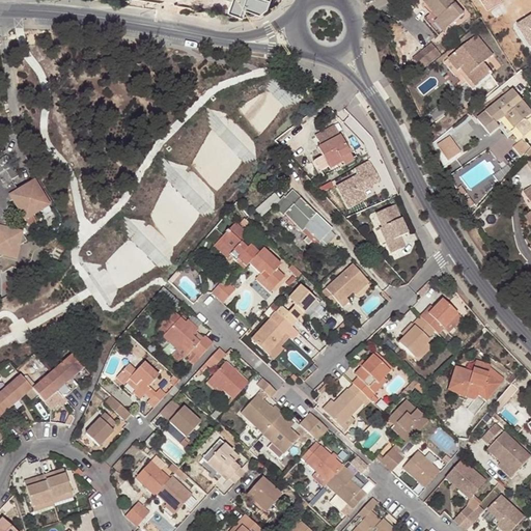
[(465,12),(454,0),(424,0),(432,9),(424,17),(439,33),(465,12)]
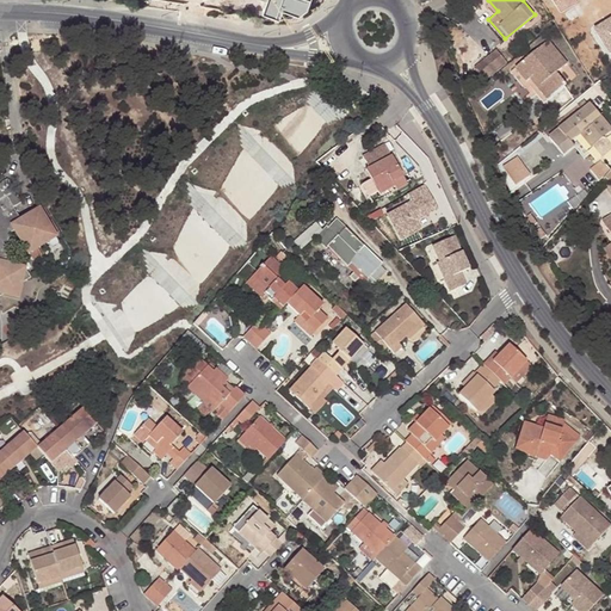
[(549,41),(517,68),(532,87),(545,103),(567,84),(557,73),(568,63),(549,41)]
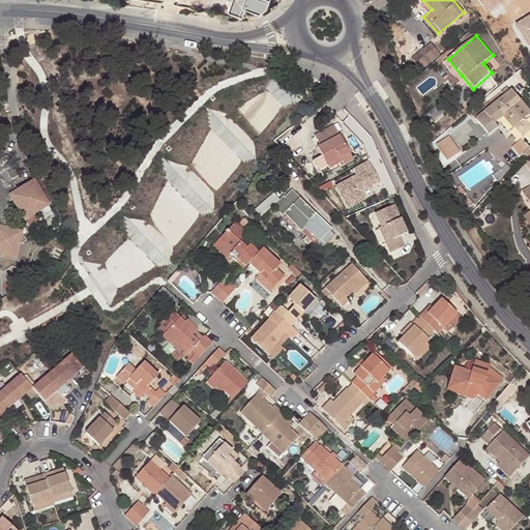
[(420,74),(441,55),(430,43),(409,61),(420,74)]
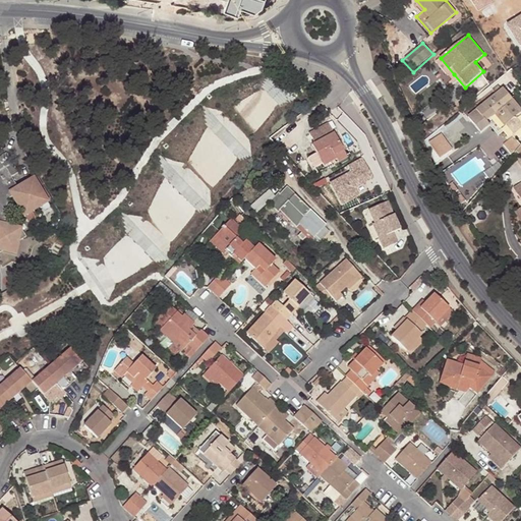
[(451,76),(454,74),(441,58),(436,61),(449,76),(450,75),(451,76)]
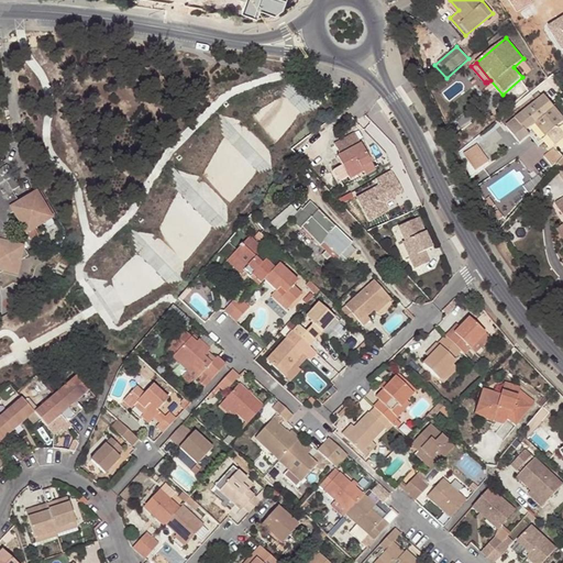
[(544,136),(547,135),(558,127),(562,121),(562,119),(543,96),(536,102),(516,119),(505,128),(519,144),(529,136),(526,133),(537,123),(540,127),(538,129),(544,136)]
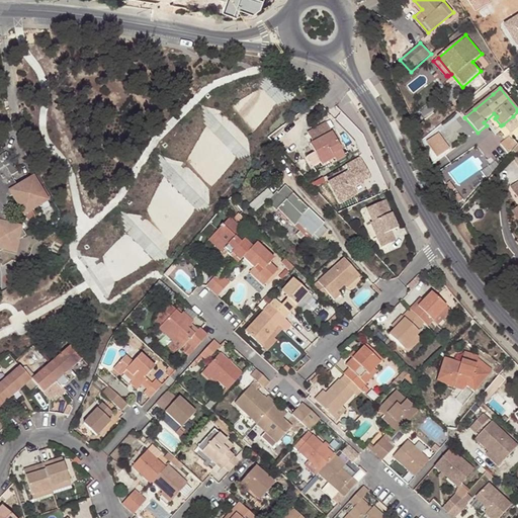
[(470,105),(475,109),(493,94),(489,89),(470,105)]
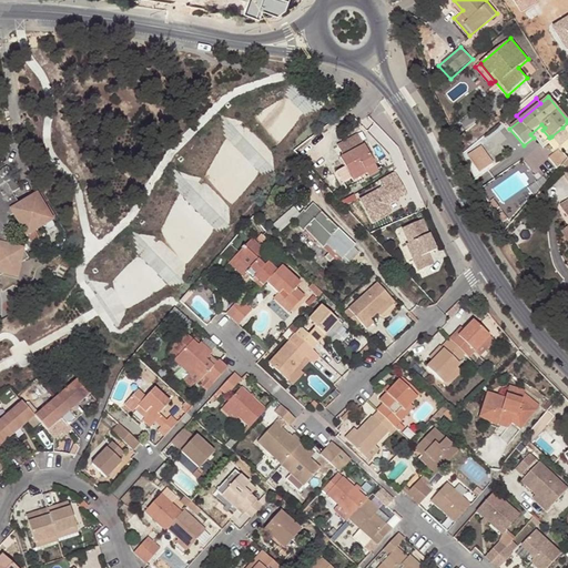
[(567,134),(563,128),(551,137),(558,146),(561,146),(567,141),(567,134)]
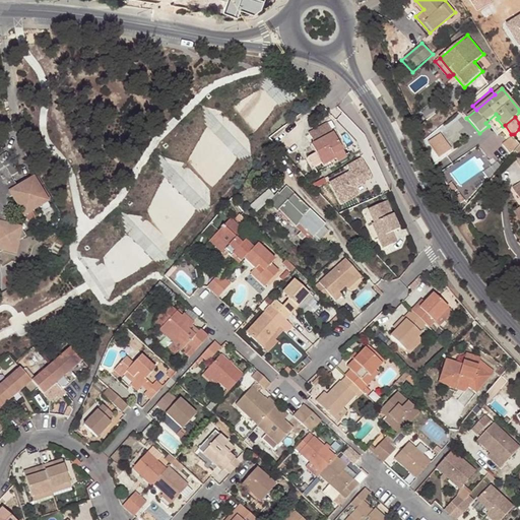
[(334,159),(336,163),(345,157),(327,123),(308,133),(313,143),(310,145),(315,153),(322,167),(334,159)]
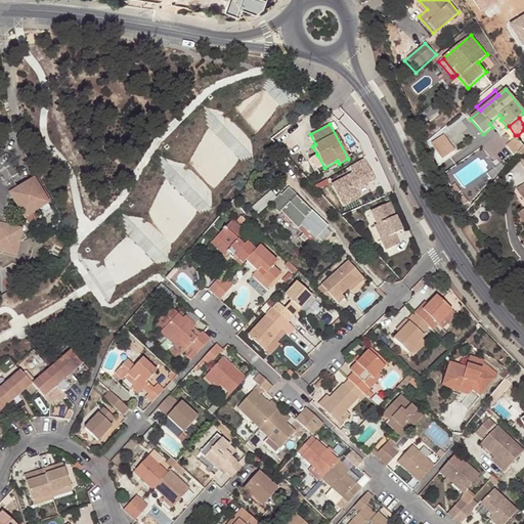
[(455,150),(444,134),(431,143),(442,160),(455,150)]
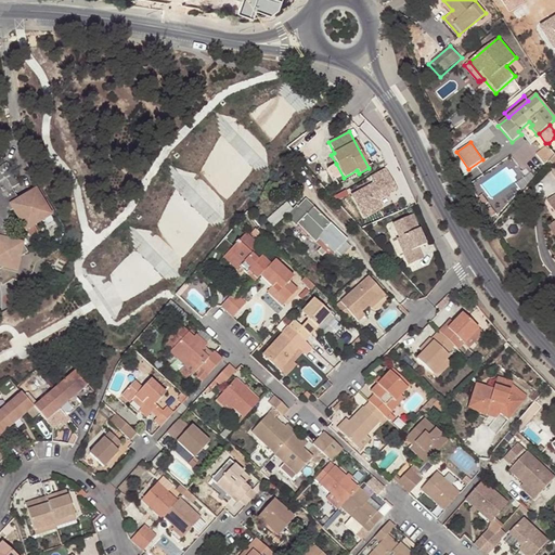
[(545,146),(537,154),(544,163),(553,155),(545,146)]
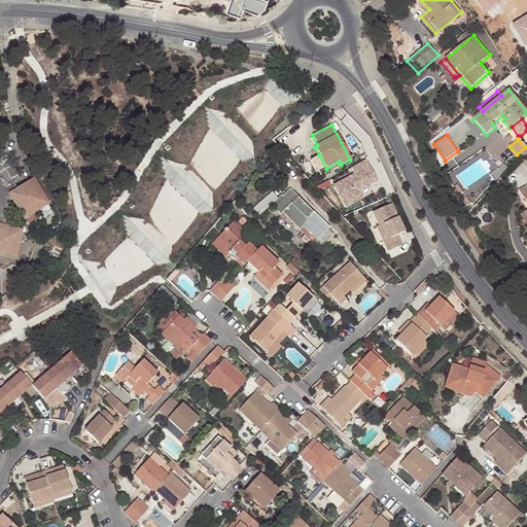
[(19,175),(6,155),(0,159),(0,254),(27,239),(16,222),(4,219),(8,202),(12,199),(29,225),(37,221),(32,212),(47,203),(33,180),(18,189),(11,179),(19,175)]
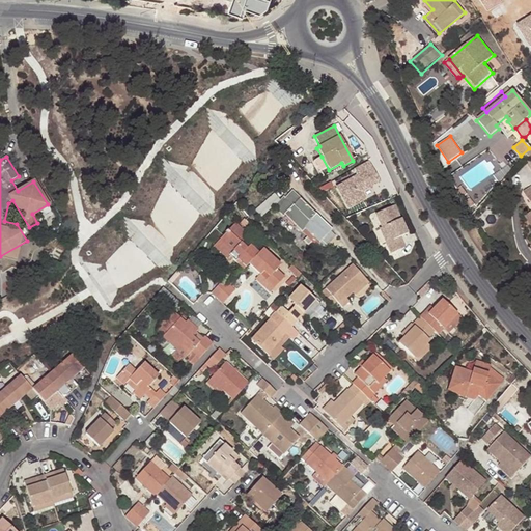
[(329,170),(322,157),(313,161),(323,177),(343,166),(341,163),(329,170)]
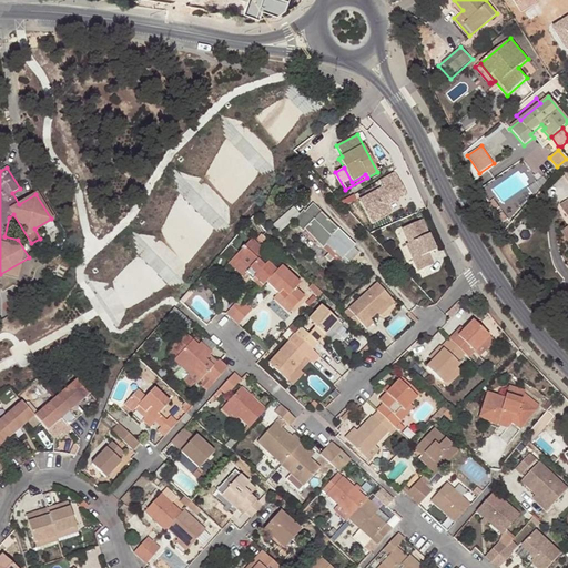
[(404,189),(394,172),(378,181),(383,188),(359,201),(373,223),(389,214),(386,206),(397,200),(395,194),(404,189)]
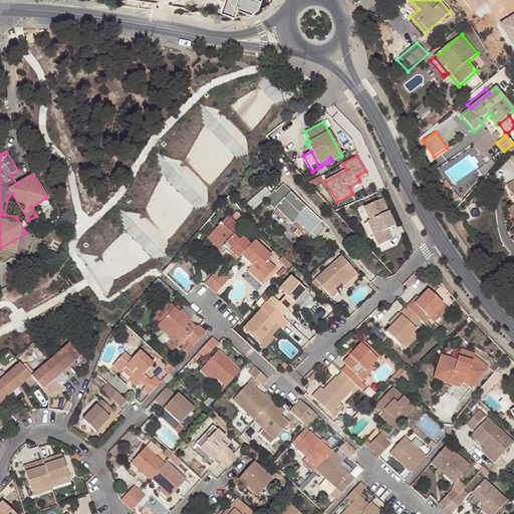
[(491,162),(477,172),(483,180),(495,166),(491,162)]
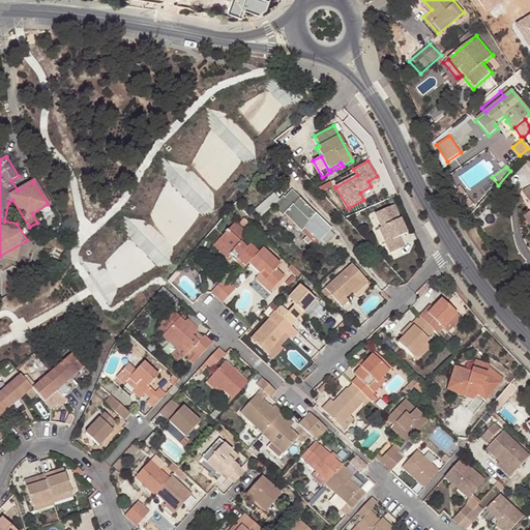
[(369,181),(371,186),(379,181),(377,176),(369,181)]
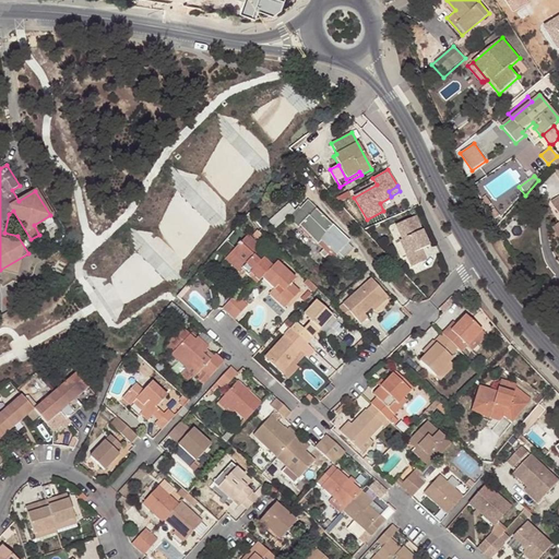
[(533,188),(526,195),(533,203),(540,197),(533,188)]
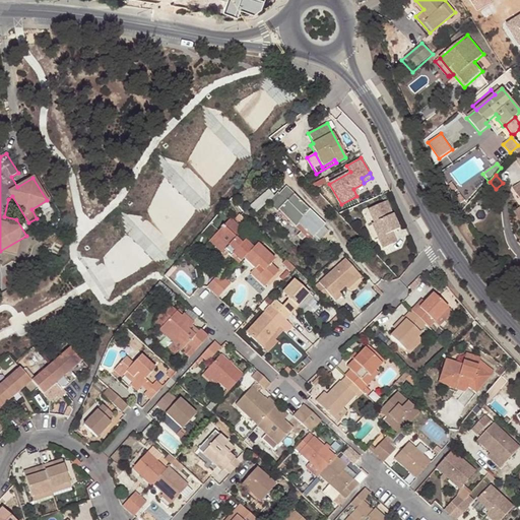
[(299,224),(312,238),(322,228),(325,224),(285,187),(277,195),(276,194),(273,196),(268,202),(266,203),(276,212),(278,210),(296,228),(299,224)]
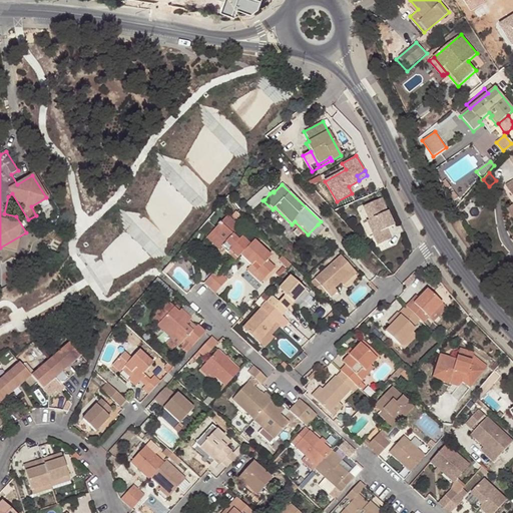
[(251,209),(264,198),(270,192),(265,186),(245,203),(251,209)]
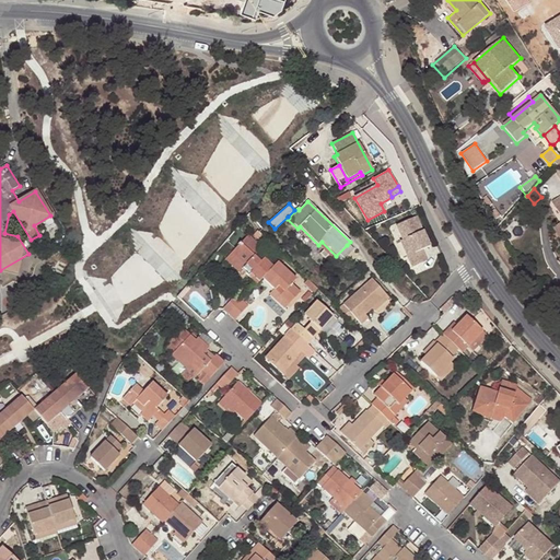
[(249,225),(255,221),(249,216),(245,220),(249,225)]
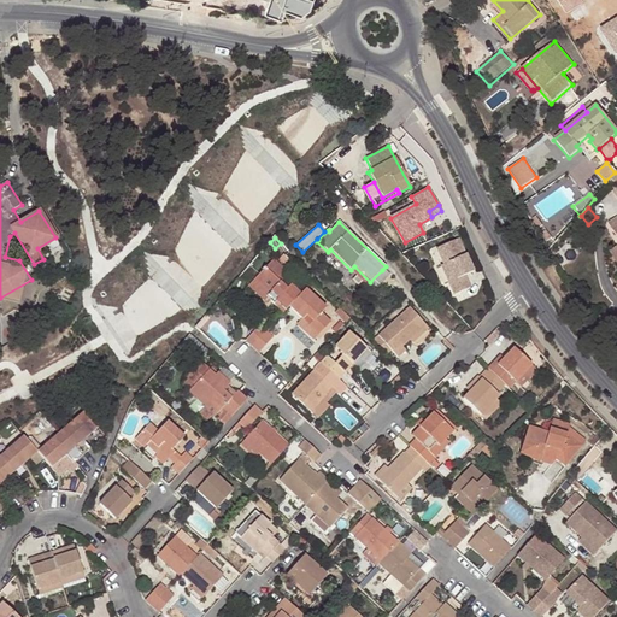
[(448,262),(457,280),(448,283),(454,295),(470,288),(465,276),(474,272),(458,239),(436,250),(444,264),(448,262)]
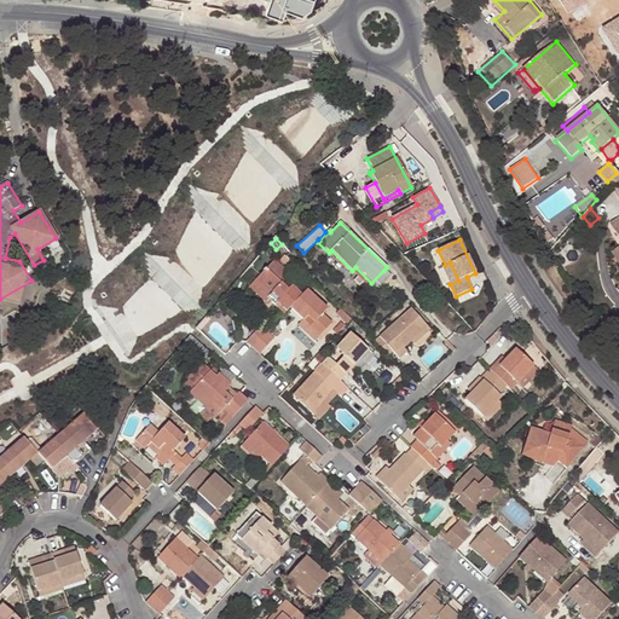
[(275,261),(255,281),(271,295),(266,300),(277,308),(279,306),(285,313),(288,310),(289,310),(301,296),(290,287),(288,289),(282,284),(289,275),(275,261)]
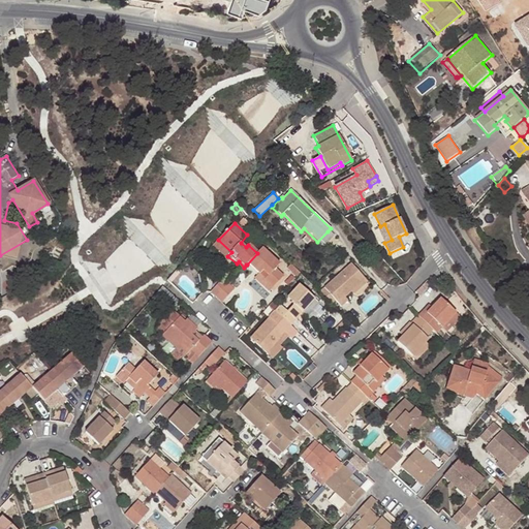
[(378,227),(384,243),(392,240),(384,224),(380,226),(378,227)]
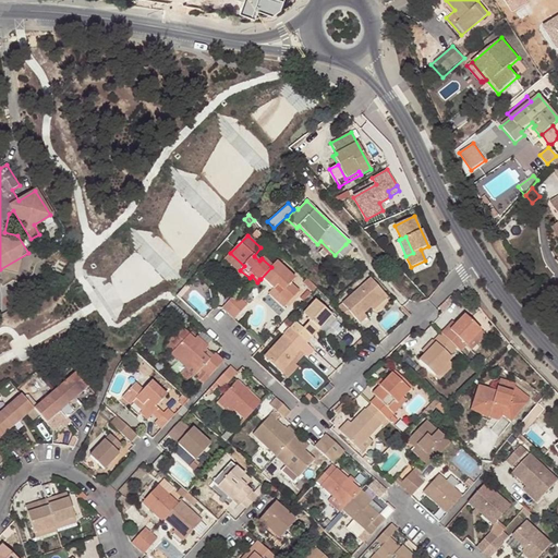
[(317,244),(322,249),(328,255),(331,258),(335,255),(320,241),(317,244)]
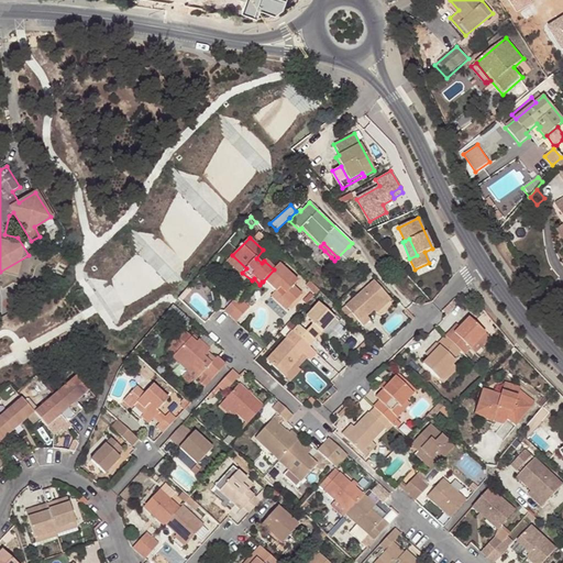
[(354,251),(349,246),(338,257),(343,262),(354,251)]
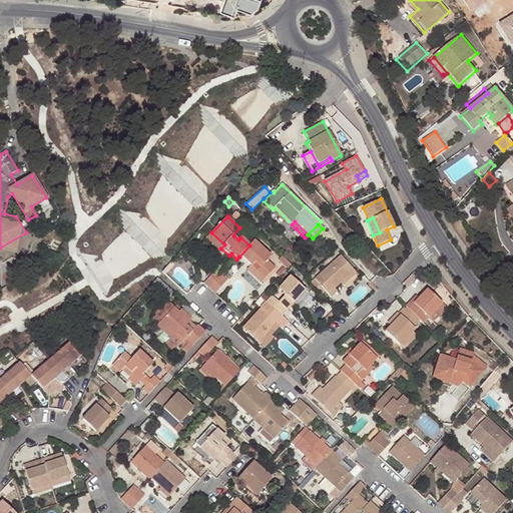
[(298,238),(302,234),(296,228),(293,232),(298,238)]
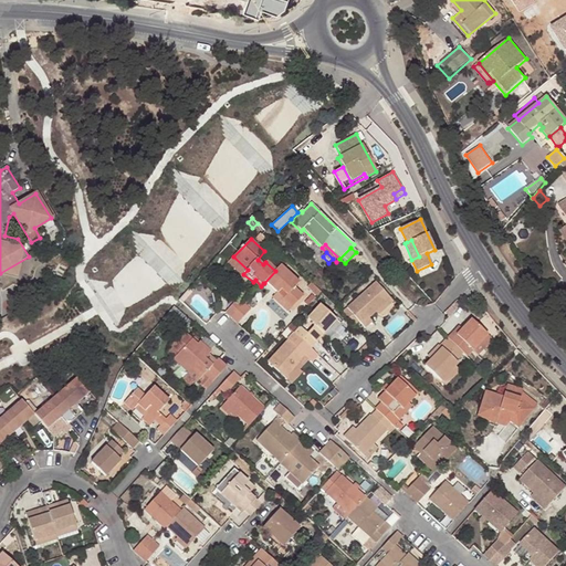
[(243,274),(248,270),(233,257),(227,263),(241,276),(243,274)]
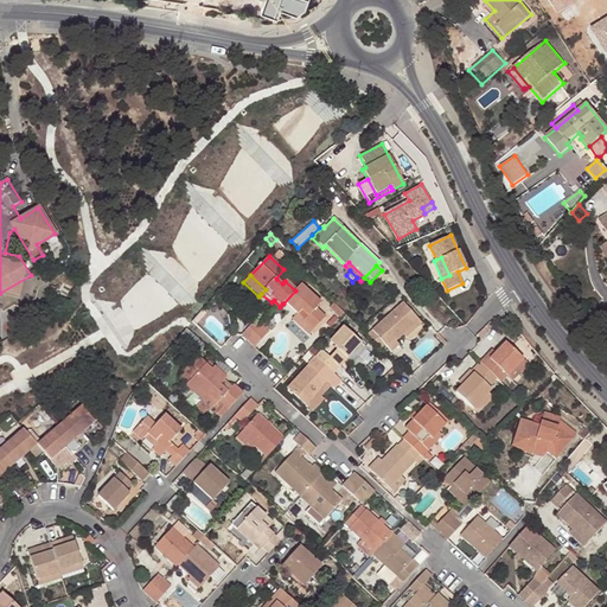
[(301,285),(295,291),(283,304),(296,315),(298,317),(301,312),(307,318),(304,321),(313,331),(325,318),(315,310),(321,304),(301,285)]
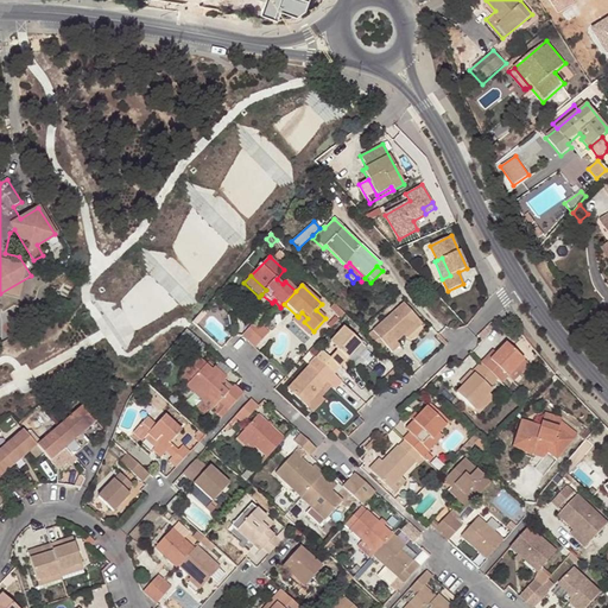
[(397,343),(405,335),(420,321),(404,303),(373,331),(387,346),(394,352),(400,347),(397,343)]
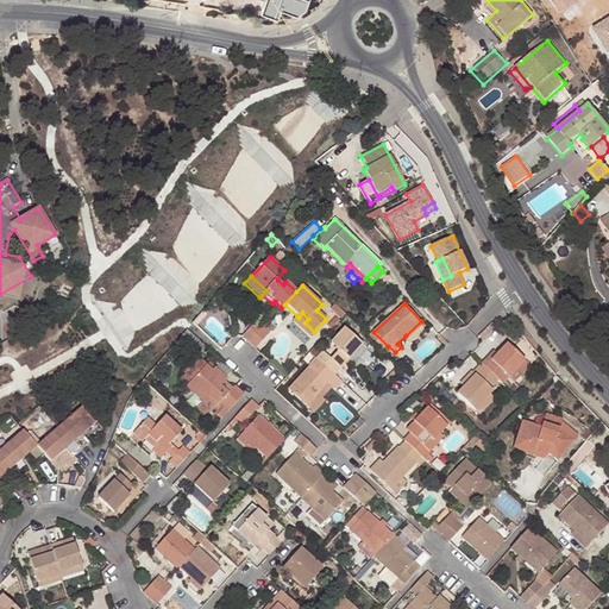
[(347,314),(336,305),(332,308),(343,319),(347,314)]
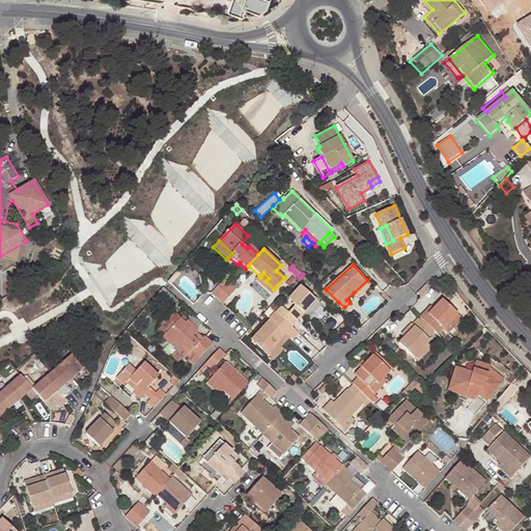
[(514,274),(520,281),(528,275),(523,269),(514,274)]
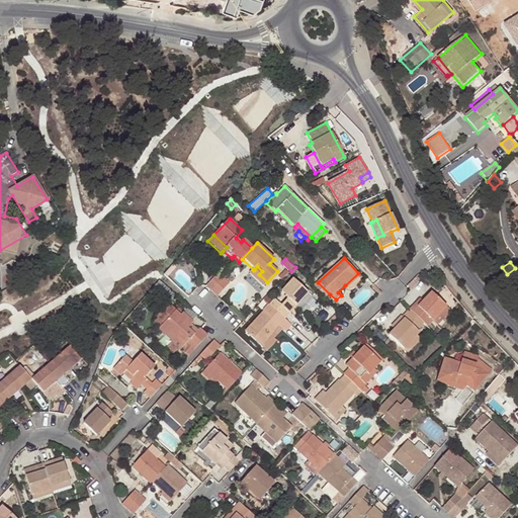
[(263,286),(267,282),(259,274),(262,271),(257,266),(254,270),(253,269),(249,273),(263,286)]
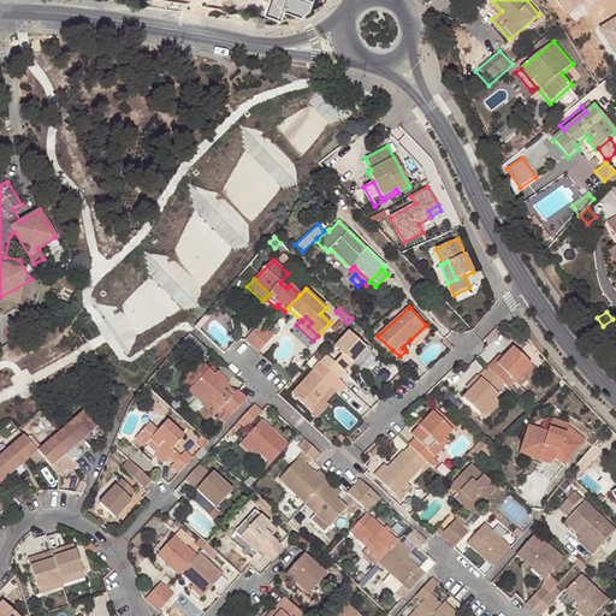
[(615,317),(612,319),(603,326),(610,337),(615,332),(615,317)]
